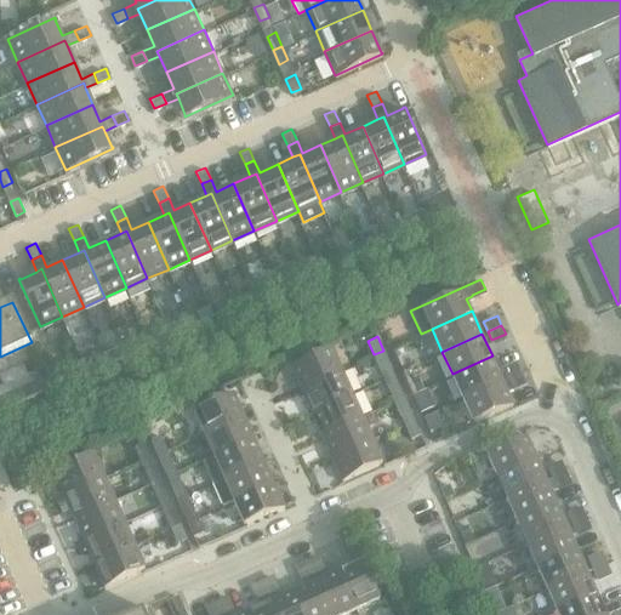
[(291,364),(301,387),(341,369),(331,346),(291,364)]
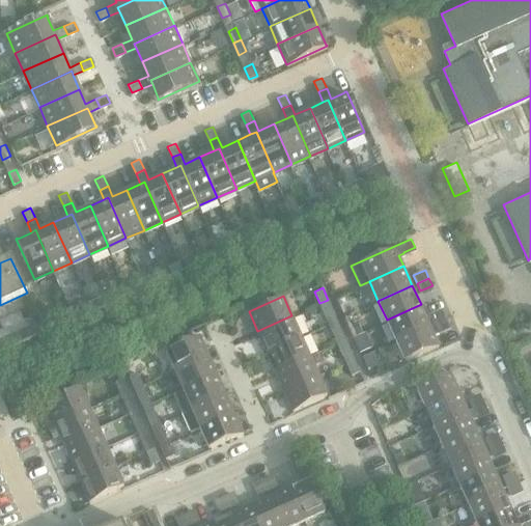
[(328,300),(319,303),(325,314),(333,311),(328,300)]
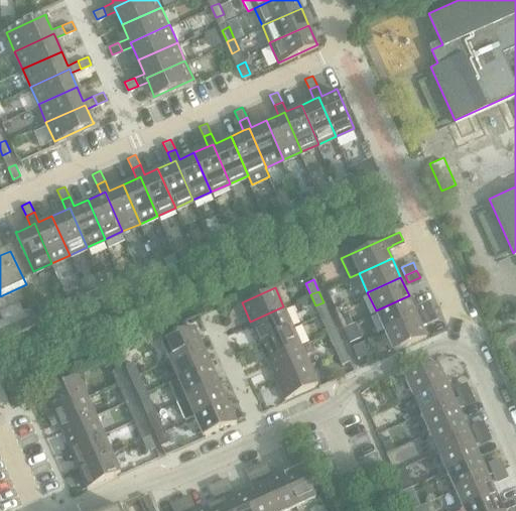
[(409,295),(376,310),(384,329),(433,306),(430,299),(414,306),(409,295)]
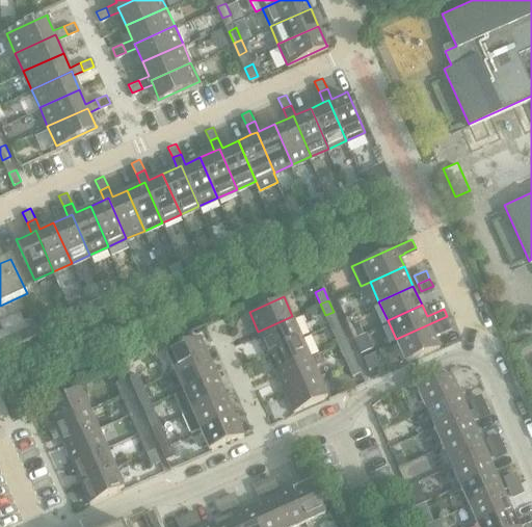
[(300,336),(292,316),(258,332),(267,350),(300,336)]
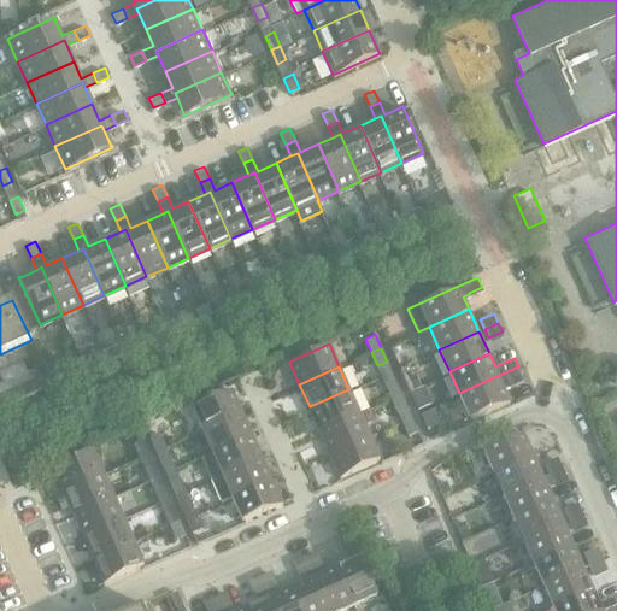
[(518,366),(459,393),(470,417),(509,399),(503,386),(522,376),(518,366)]
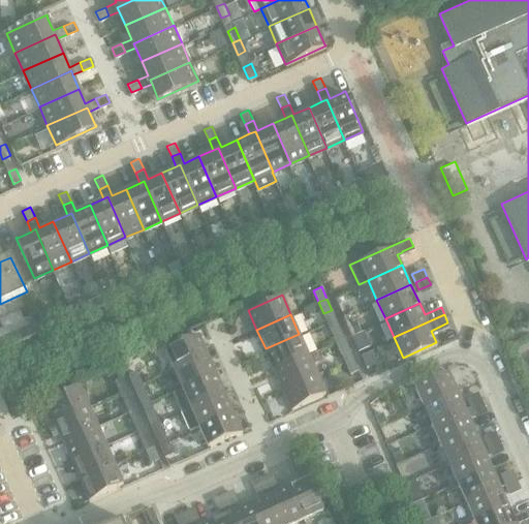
[(0,335),(0,341),(2,346),(42,328),(38,318),(0,335)]
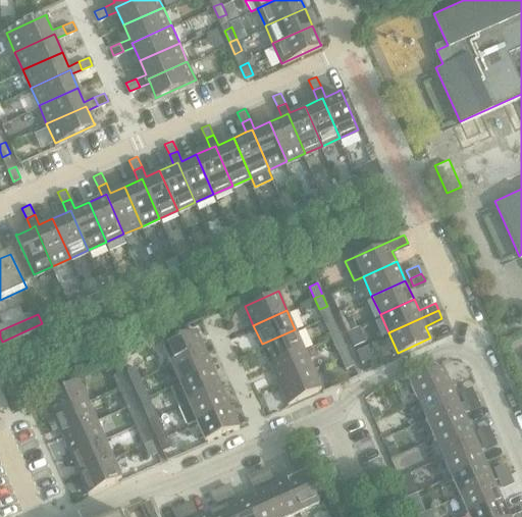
[(326,324),(331,335),(340,331),(334,320),(326,324)]
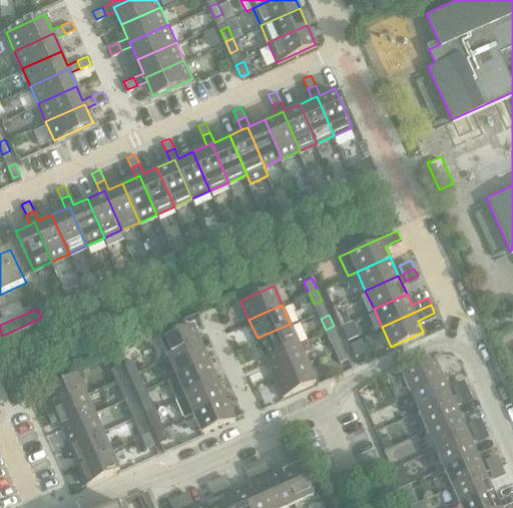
[(341,329),(355,338),(362,327),(349,318),(341,329)]
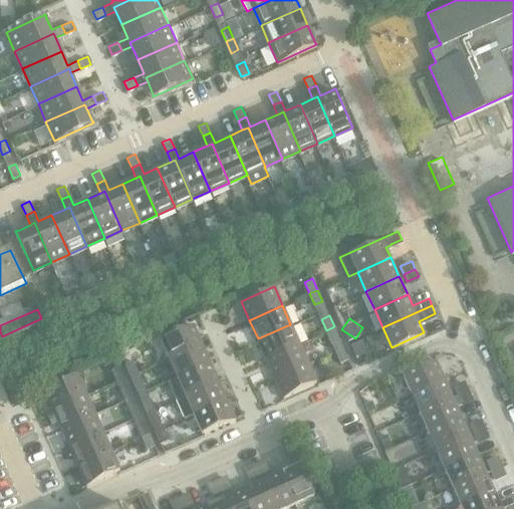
[(160,337),(169,355),(202,341),(193,322),(160,337)]
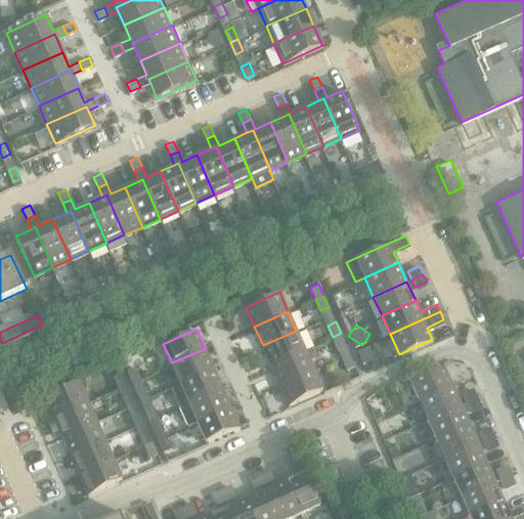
[(263,345),(271,363),(305,349),(296,331),(263,345)]
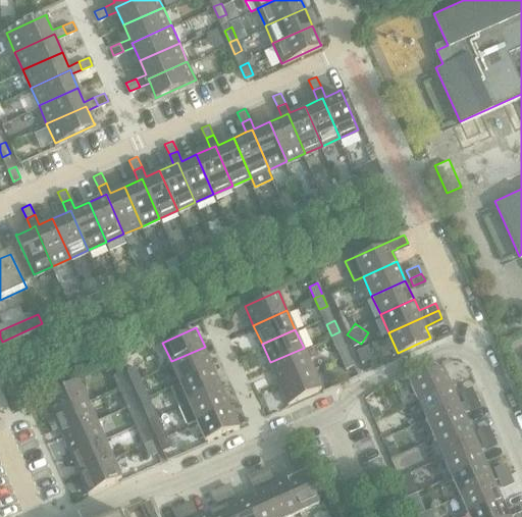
[(340,331),(331,335),(336,348),(345,344),(340,331)]
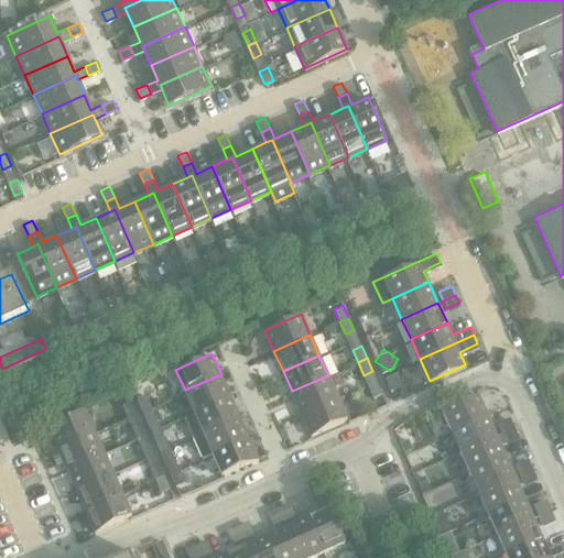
[(221,374),(185,390),(194,411),(230,394),(221,374)]
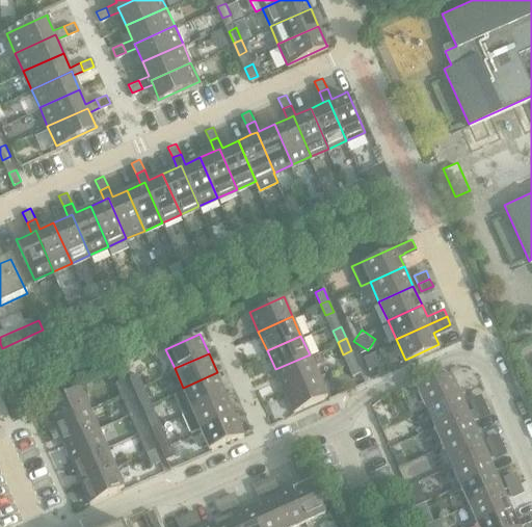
[(310,354),(275,369),(284,389),(318,374),(310,354)]
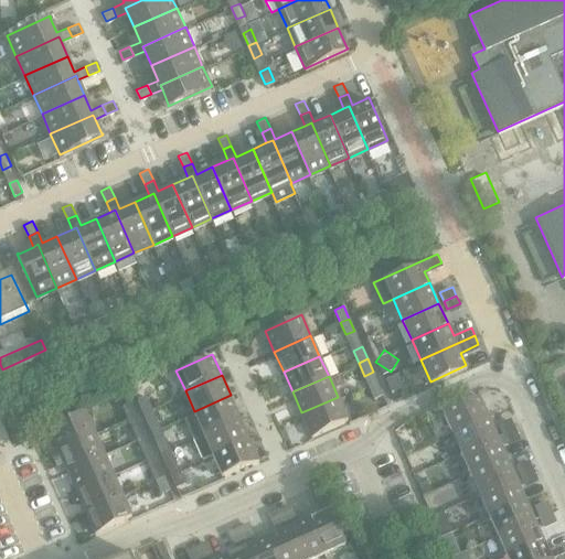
[(368,384),(374,397),(382,393),(376,379),(368,384)]
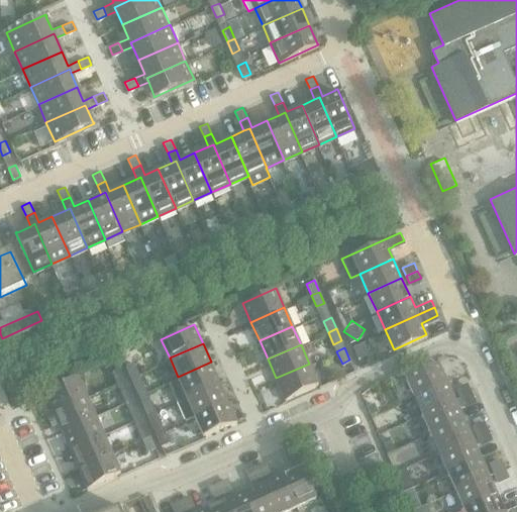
[(125,364),(130,375),(138,372),(133,361),(125,364)]
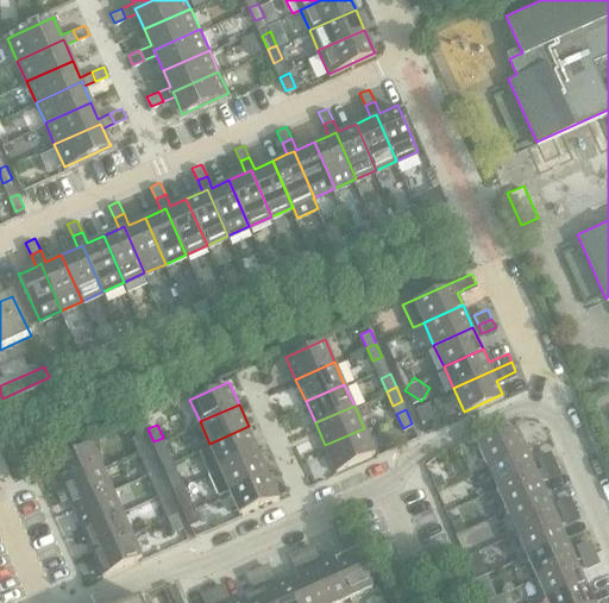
[(477,441),(487,464),(526,446),(516,425),(477,441)]
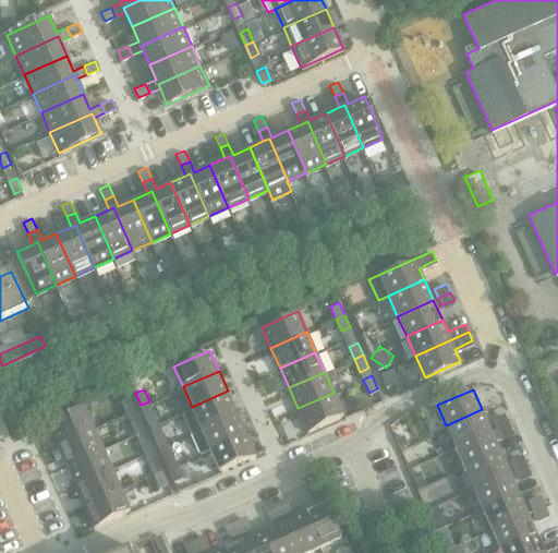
[(237,410),(228,391),(192,407),(193,409),(183,413),(191,431),(237,410)]
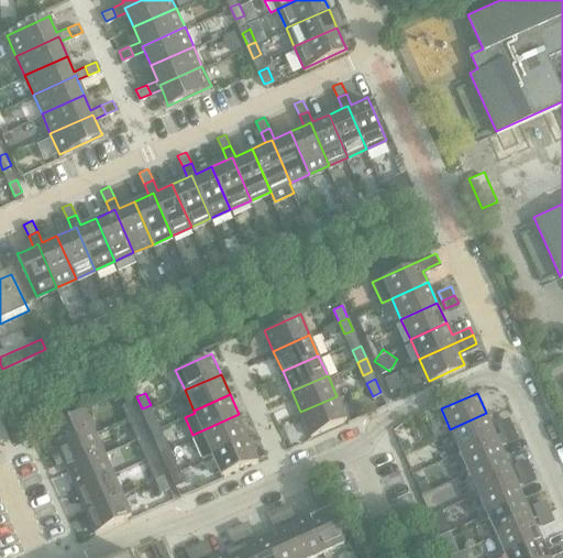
[(337,396),(300,412),(310,434),(346,417),(337,396)]
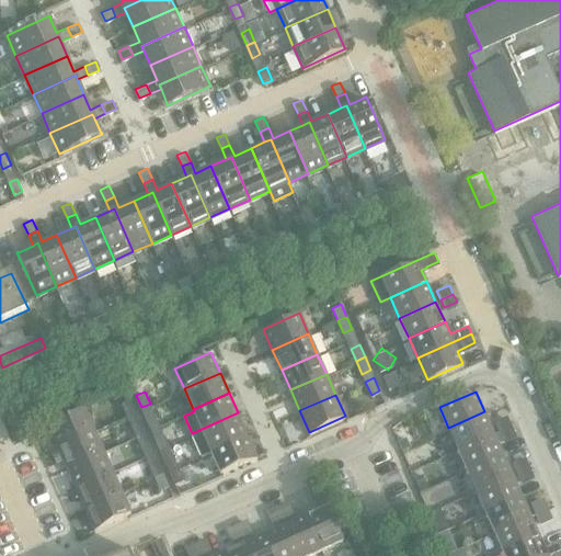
[(122,401),(127,415),(136,410),(130,398),(122,401)]
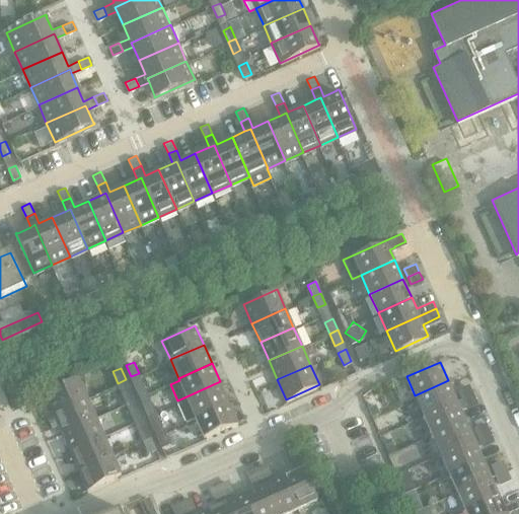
[(45,392),(53,411),(86,396),(78,377),(73,380),(69,372),(53,379),(56,387),(45,392)]
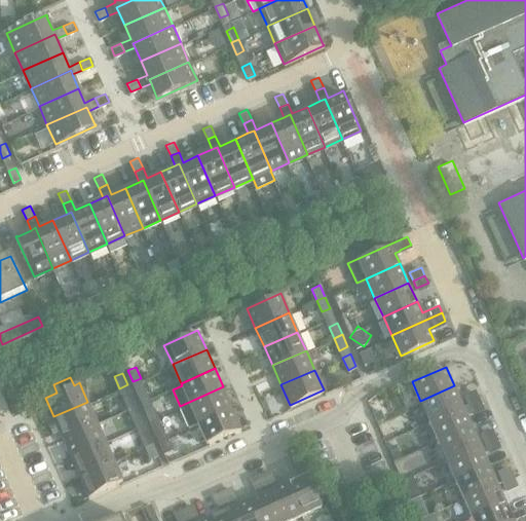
[(141,378),(133,381),(139,394),(147,391),(141,378)]
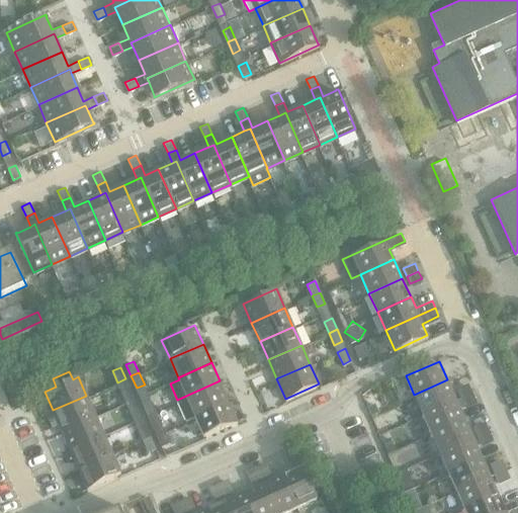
[(414,395),(423,414),(456,399),(447,379),(414,395)]
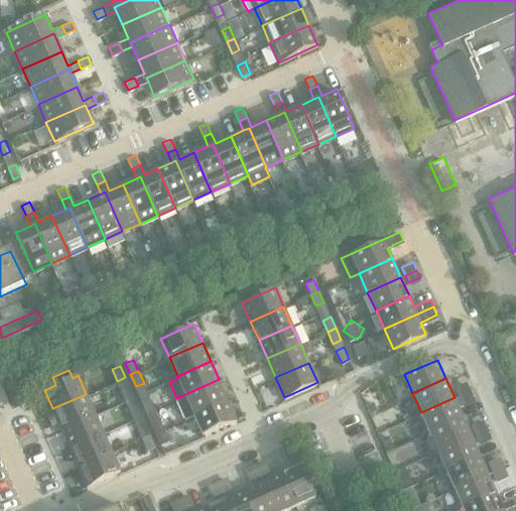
[(227,398),(219,379),(176,398),(185,418),(195,414),(194,413),(227,398)]
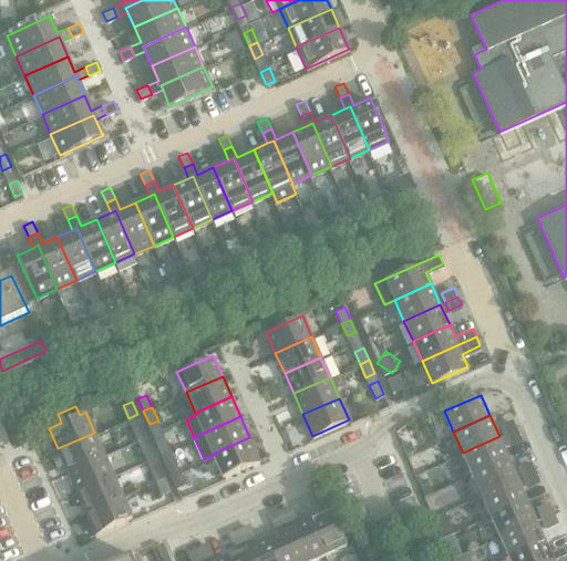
[(501,426),(504,434),(517,428),(513,421),(501,426)]
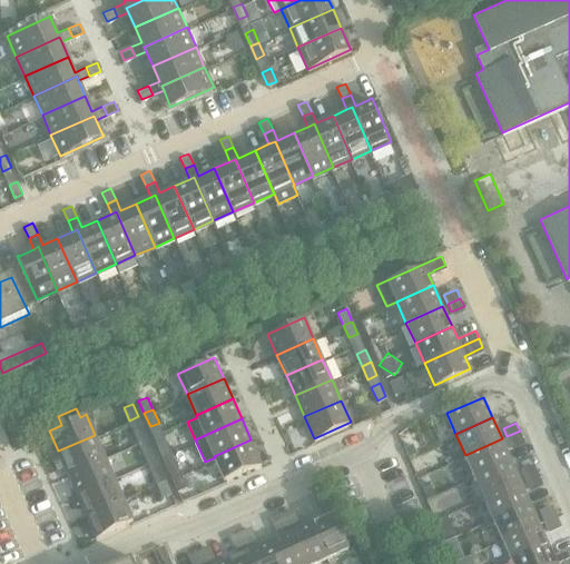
[(133,428),(138,441),(147,436),(141,425),(133,428)]
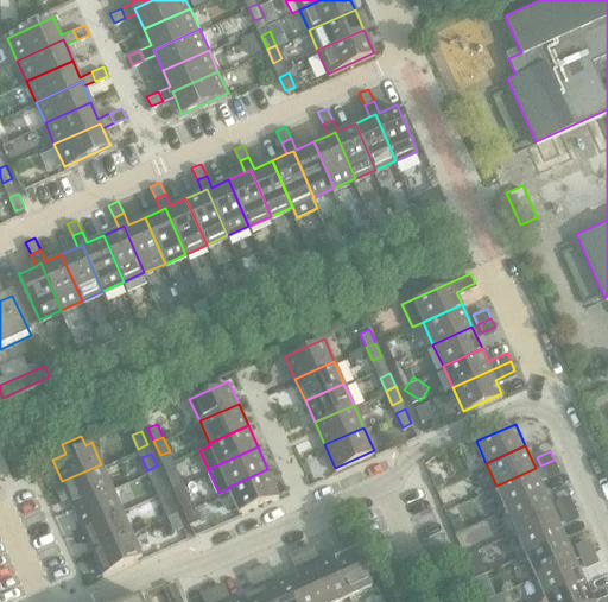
[(555,460),(540,466),(544,475),(558,469),(555,460)]
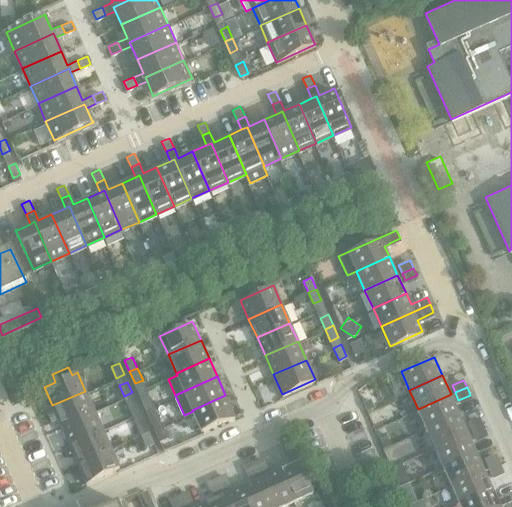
[(85,391),(52,405),(61,424),(94,409),(85,391)]
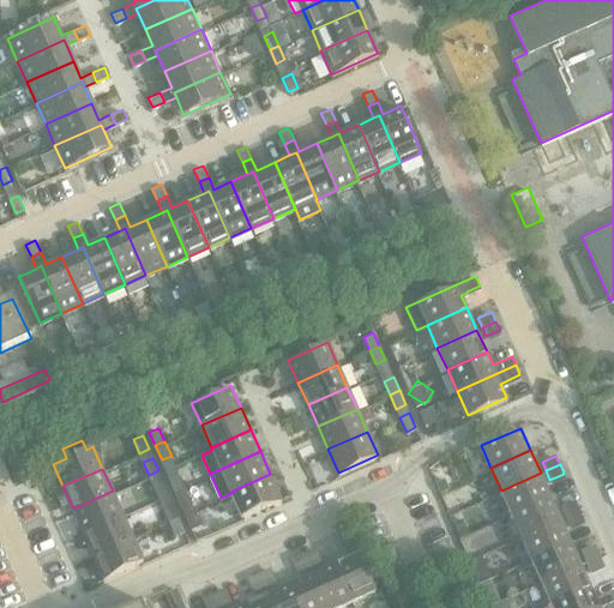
[(158,470),(149,475),(156,489),(164,486),(158,470)]
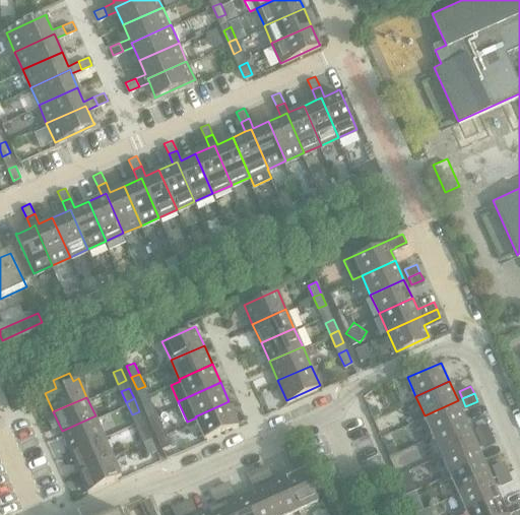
[(143,404),(148,414),(155,411),(151,400),(143,404)]
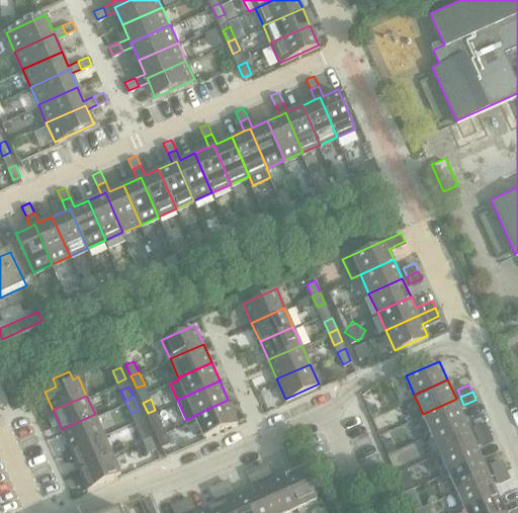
[(464,418),(456,399),(423,414),(431,433),(464,418)]
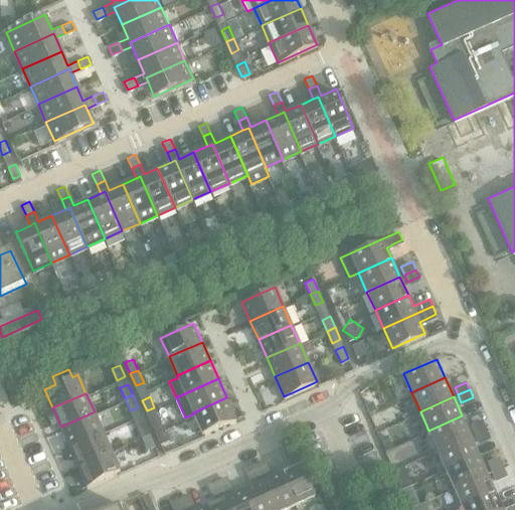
[(193,412),(194,413),(202,433),(235,417),(226,397),(193,412)]
